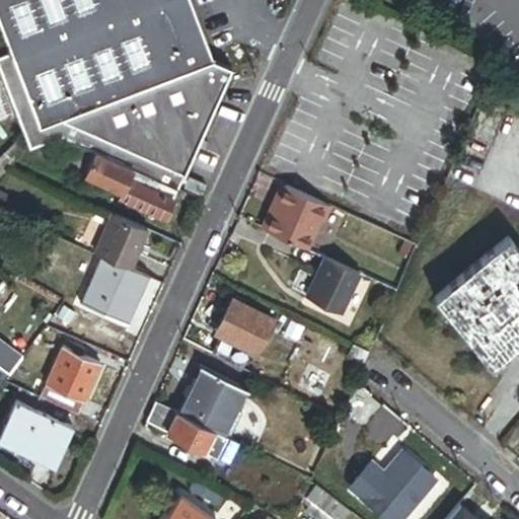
[(24,89),(8,95),(21,128),(38,122),(40,129),(215,62),(191,0),(0,0),(0,24),(11,53),(24,89)]
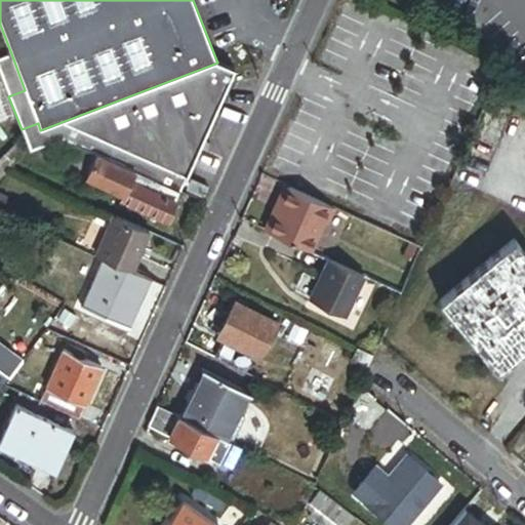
[(11,53),(0,57),(0,74),(8,96),(25,90),(11,53)]
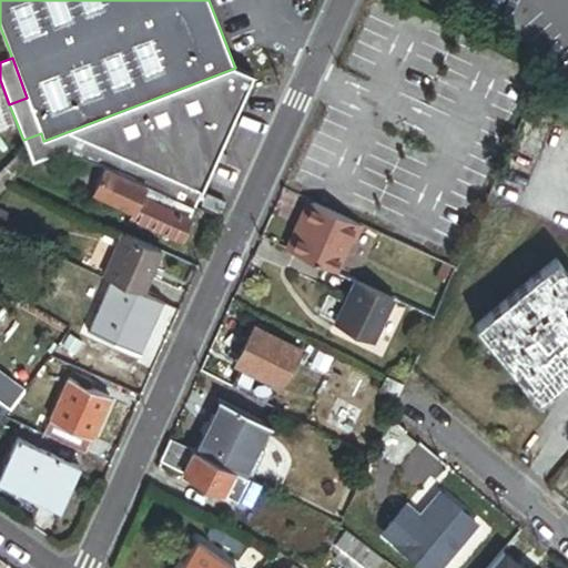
[(254,75),(235,68),(43,141),(41,133),(23,140),(26,148),(31,163),(70,151),(78,154),(195,206),(254,75)]
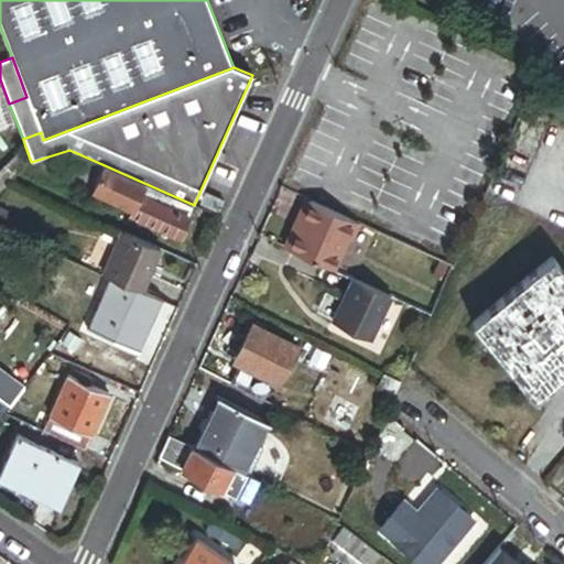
[(0,85),(0,132),(15,128),(0,85)]
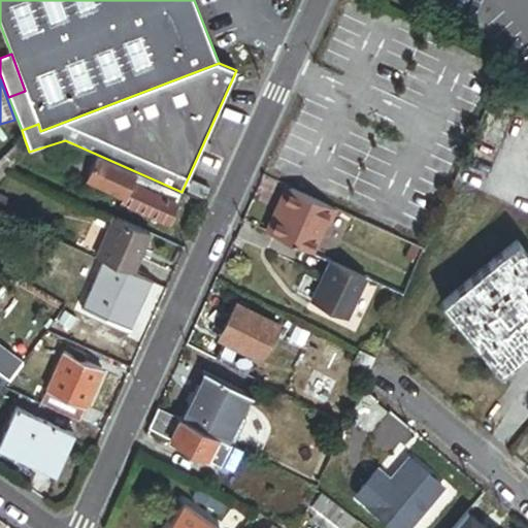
[(0,178),(29,152),(24,137),(0,159),(0,178)]
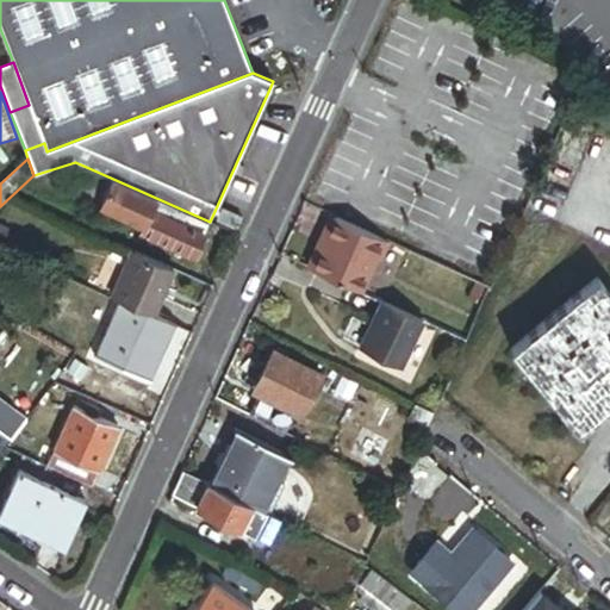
[(193,256),(210,222),(83,166),(72,192),(143,225),(139,231),(193,256)]
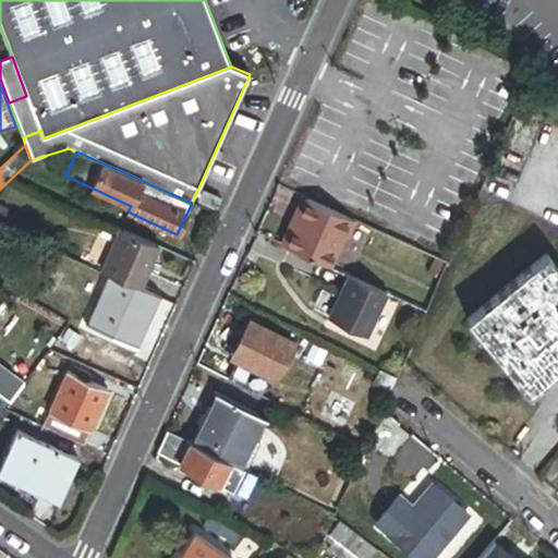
[(302,197),(290,225),(294,227),(307,199),(302,197)]
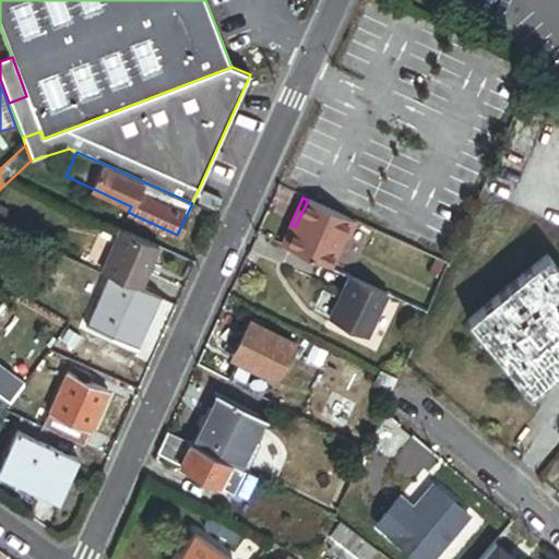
[(290,225),(281,246),(330,269),(345,237),(348,238),(356,222),(308,200),(295,227),(290,225)]
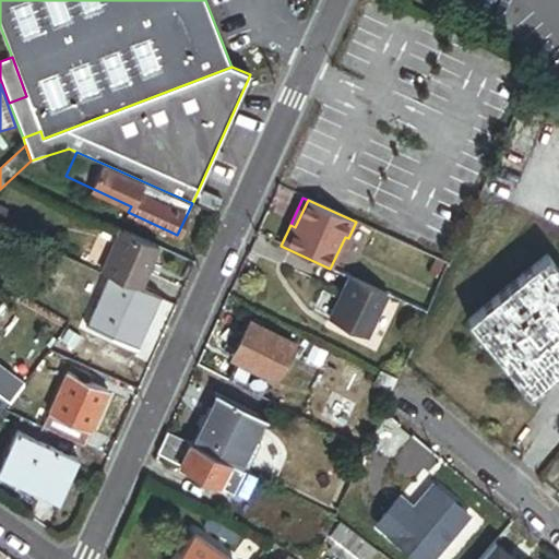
[(159,248),(122,232),(103,273),(110,276),(140,289),(159,248)]
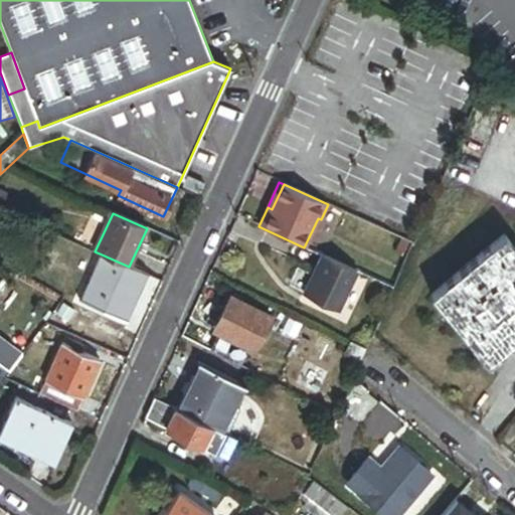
[(514,246),(504,233),(431,295),(487,362),(514,339),(514,246)]
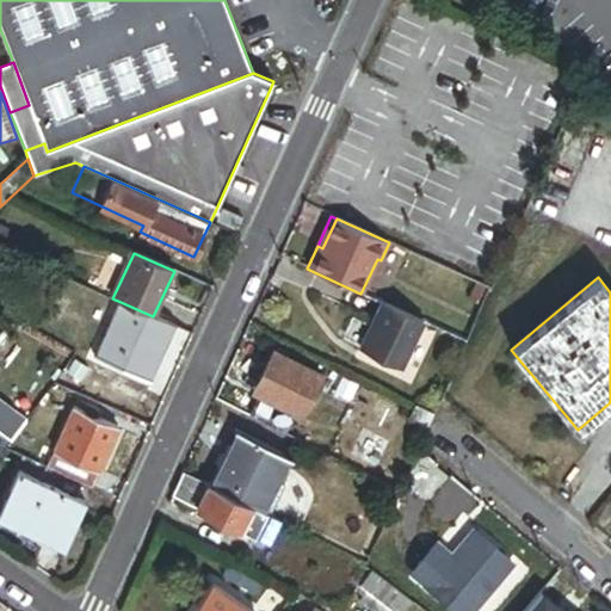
[(149,381),(174,326),(153,316),(121,302),(96,356),(149,381)]
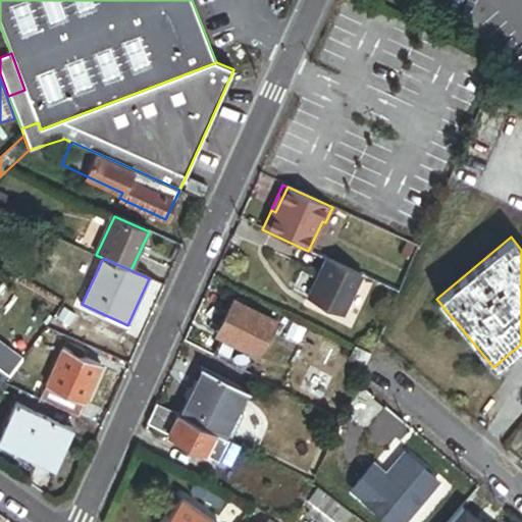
[(361,276),(326,259),(307,299),(343,316),(361,276)]
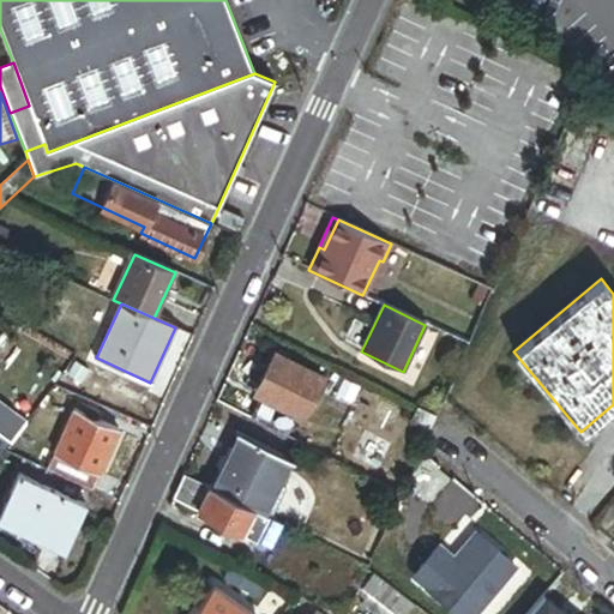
[(274,353),(253,393),(275,404),(270,414),(286,421),(289,413),(301,417),(321,377),(274,353)]
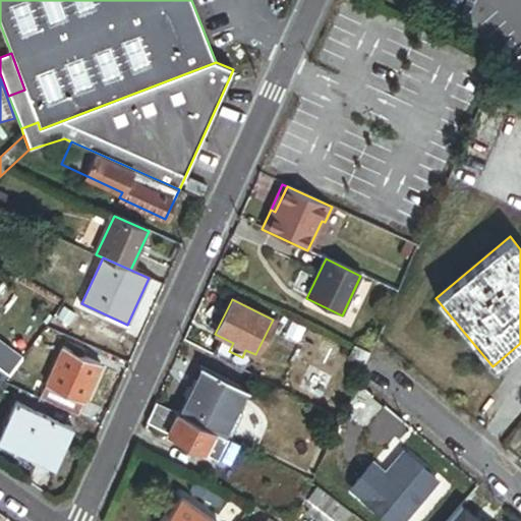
[(0,389),(23,357),(0,340),(0,389)]
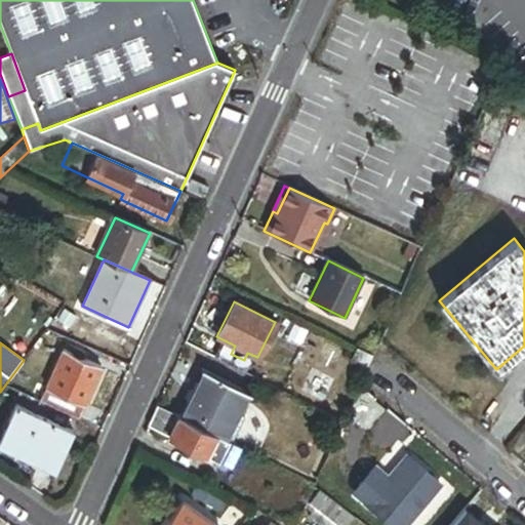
[(63,351),(45,389),(83,405),(101,367),(63,351)]
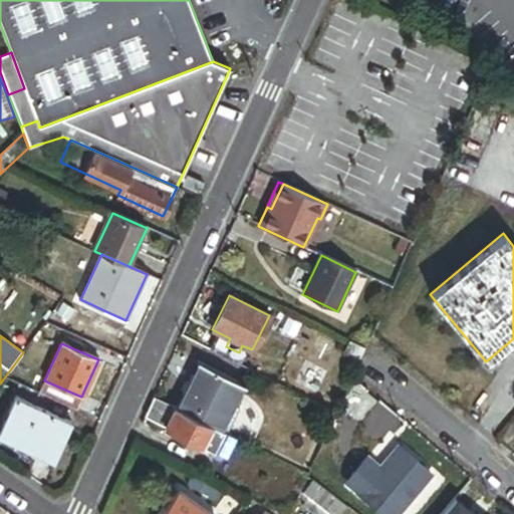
[(199,363),(177,409),(215,427),(227,402),(234,405),(244,386),(199,363)]
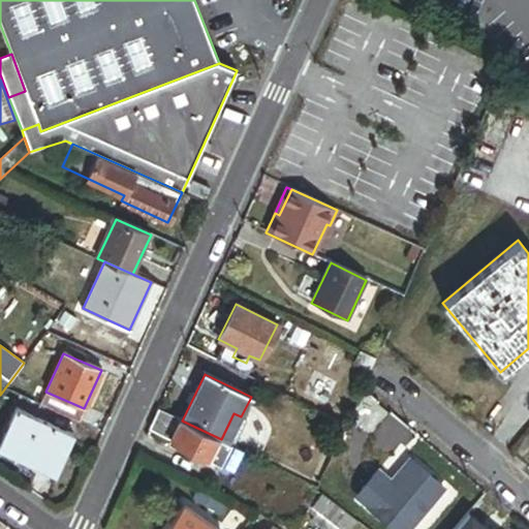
[(40,405),(78,422),(84,408),(45,392),(40,405)]
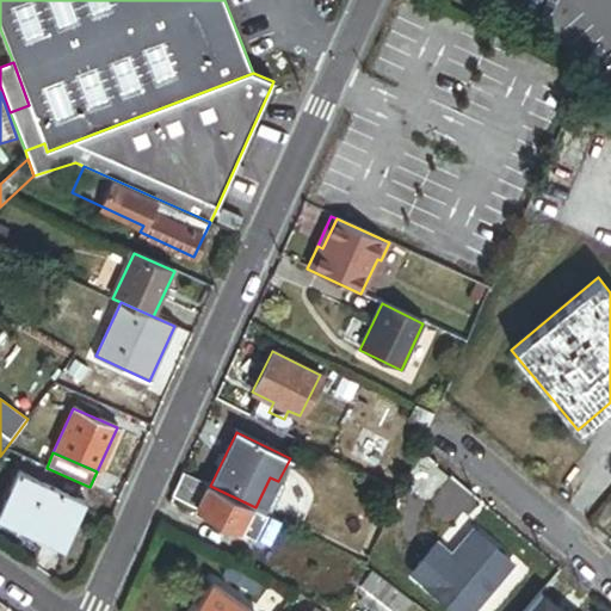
[(44,523),(38,534),(65,545),(85,501),(18,470),(2,504),(44,523)]
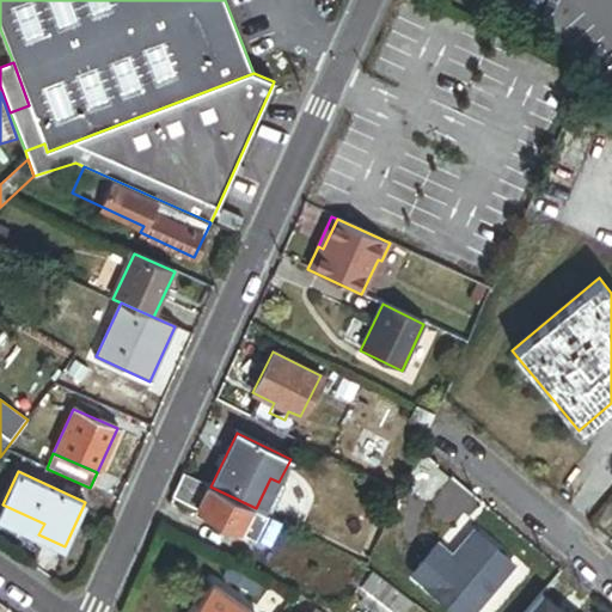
[(210,487),(183,473),(171,497),(244,533),(256,508),(210,487)]
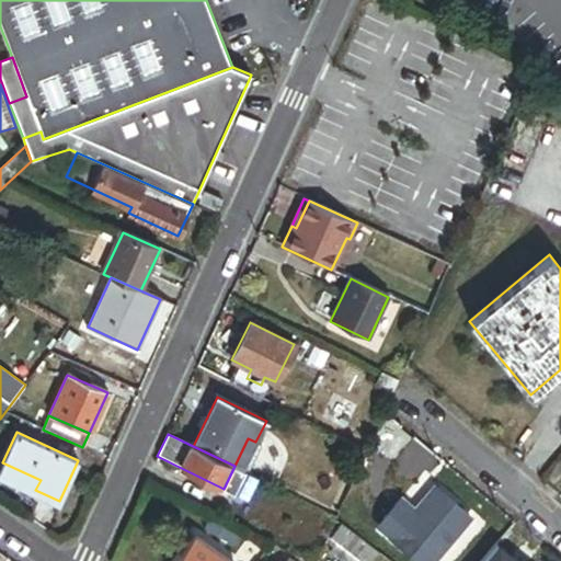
[(0,467),(0,472),(35,490),(41,480),(2,462),(0,467)]
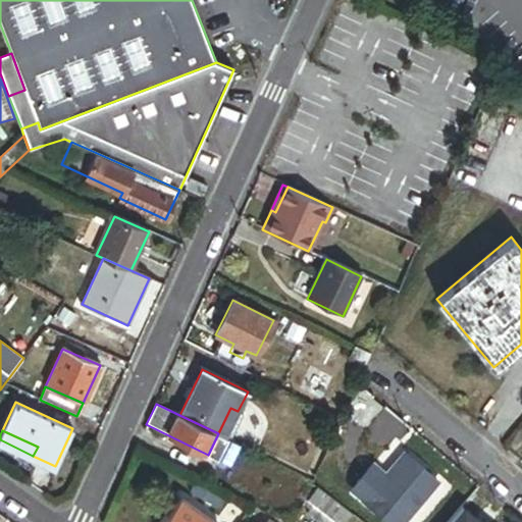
[(218,433),(208,455),(230,466),(241,445),(218,433)]
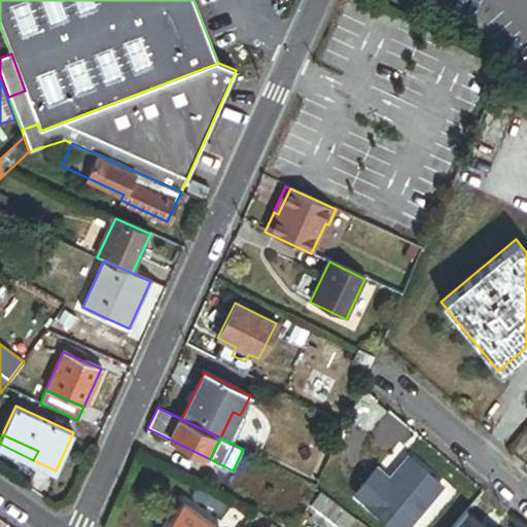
[(376,471),(358,492),(371,503),(369,505),(392,526),(405,526),(441,486),(410,459),(389,483),(376,471)]
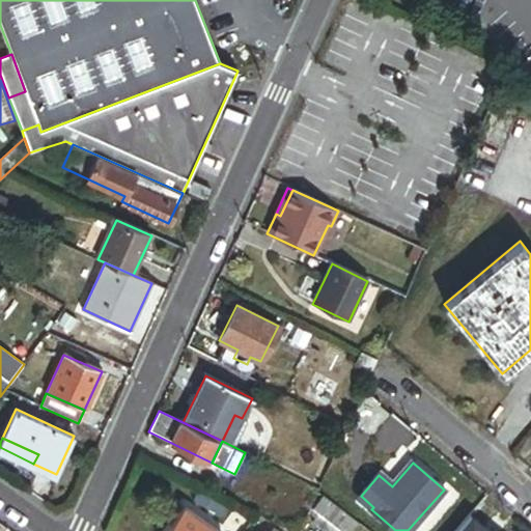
[(353,530),(358,525),(325,496),(313,508),(338,530),(353,530)]
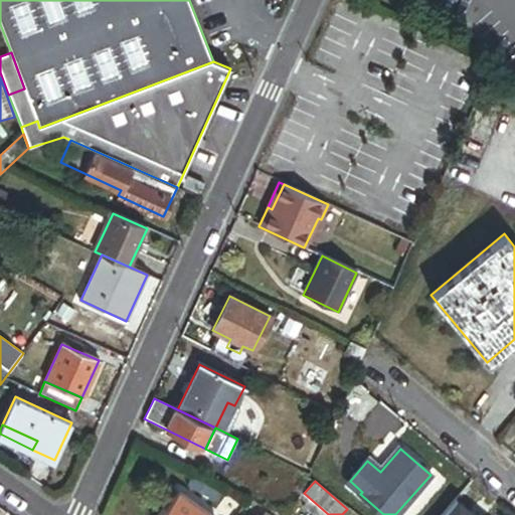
[(178,492),(160,514),(208,514),(193,504),(197,499),(184,490),(181,494),(178,492)]
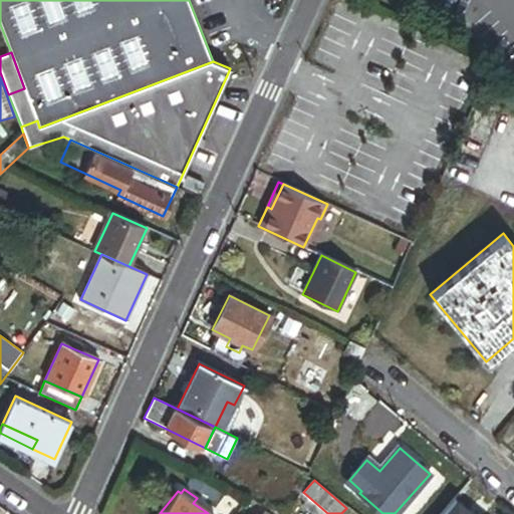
[(465,513),(466,513),(468,510),(454,498),(440,513),(465,513)]
